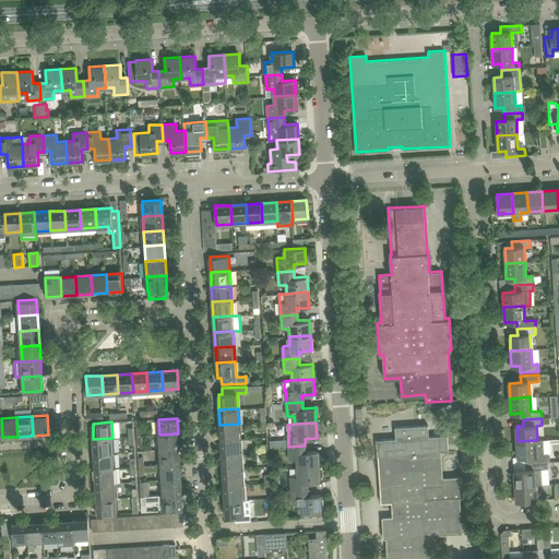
[(219,425),(221,440),(240,439),(239,424),(219,425)]
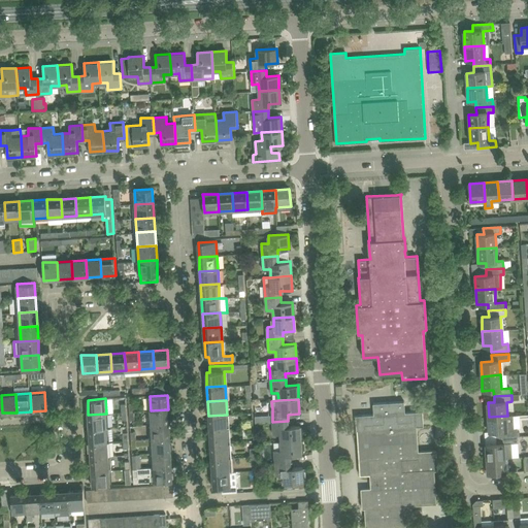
[(358,430),(360,474),(370,474),(371,489),(362,489),(363,507),(365,507),(366,527),(405,525),(404,505),(436,503),(434,470),(437,470),(436,451),(418,452),(417,427),(424,426),(423,410),(405,413),(404,401),(373,403),(374,415),(356,415),(357,430),(358,430)]
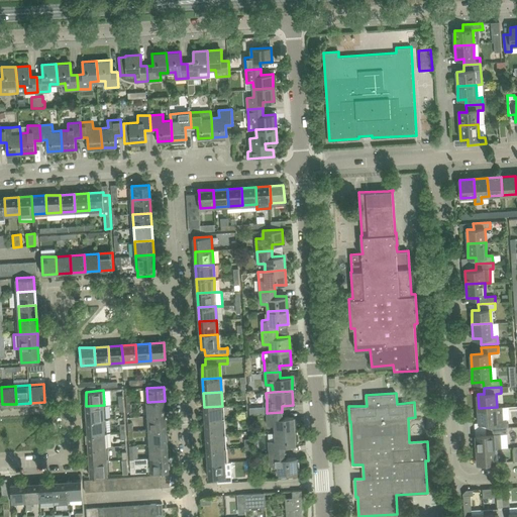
[(147,402),(148,416),(166,415),(165,401),(147,402)]
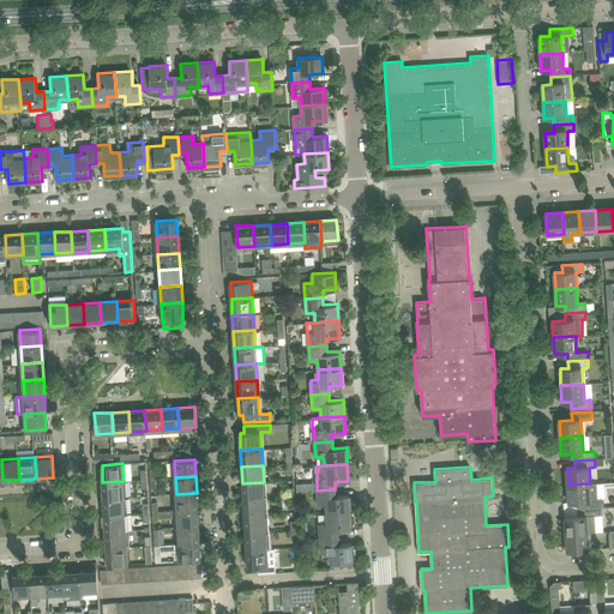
[(102,482),(103,499),(125,498),(124,481),(102,482)]
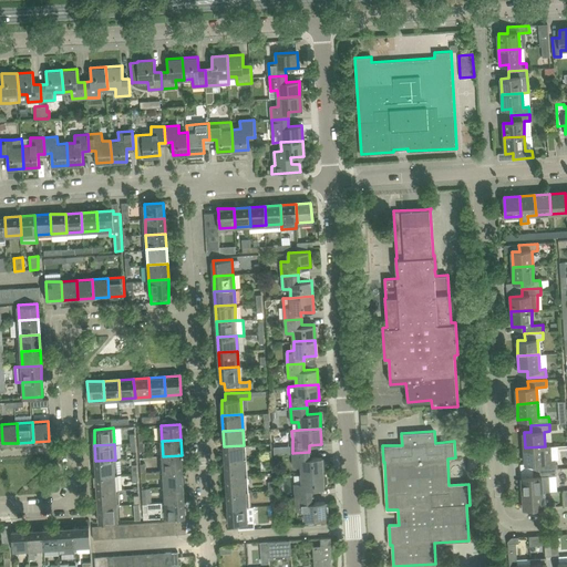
[(224,446),(225,462),(244,461),(244,445),(224,446)]
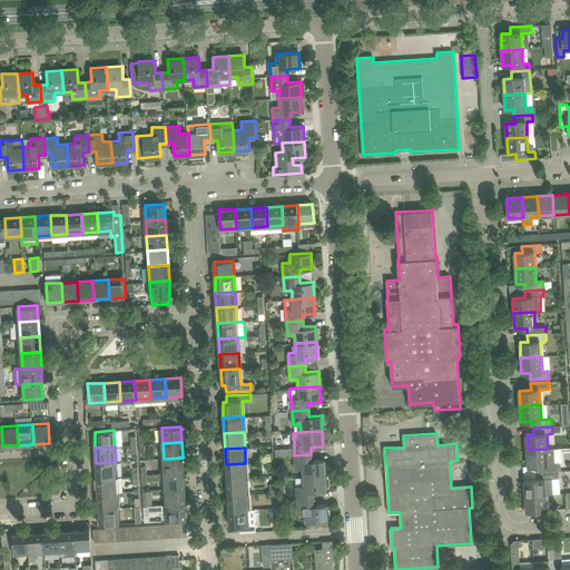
[(536,465),(537,472),(554,471),(560,471),(559,462),(556,463),(554,449),(548,449),(528,450),(529,465),(536,465)]
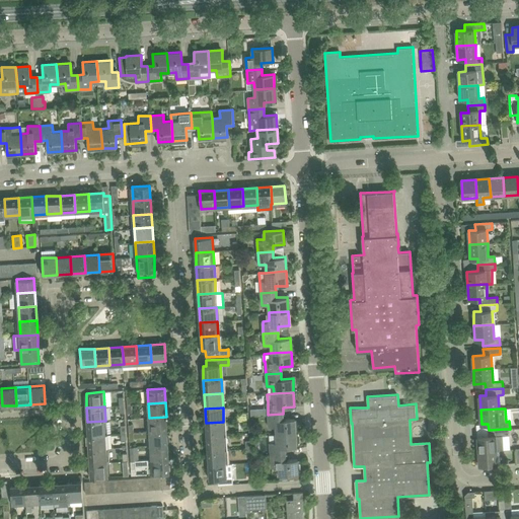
[(276,427),(276,434),(296,433),(295,419),(283,420),(283,414),(268,415),(269,427),(276,427)]
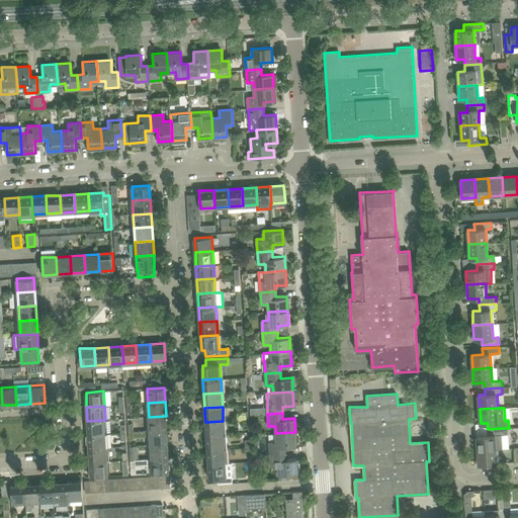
[(149,417),(150,431),(167,430),(166,416),(149,417)]
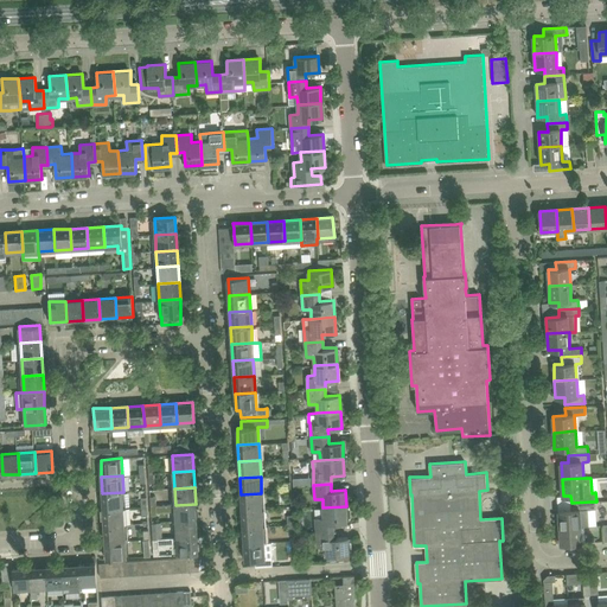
[(102,493),(103,509),(123,508),(123,492),(102,493)]
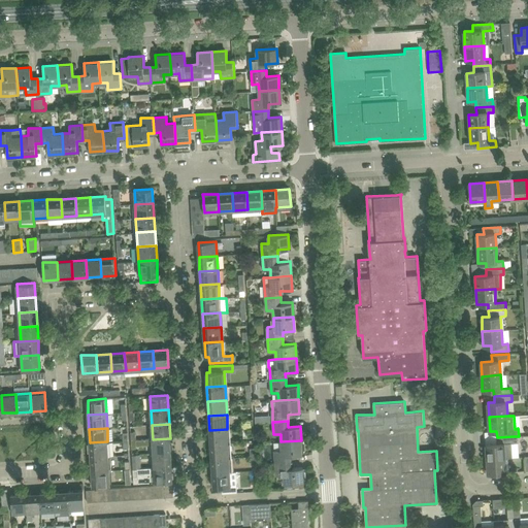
[(209,430),(210,444),(228,443),(227,429),(209,430)]
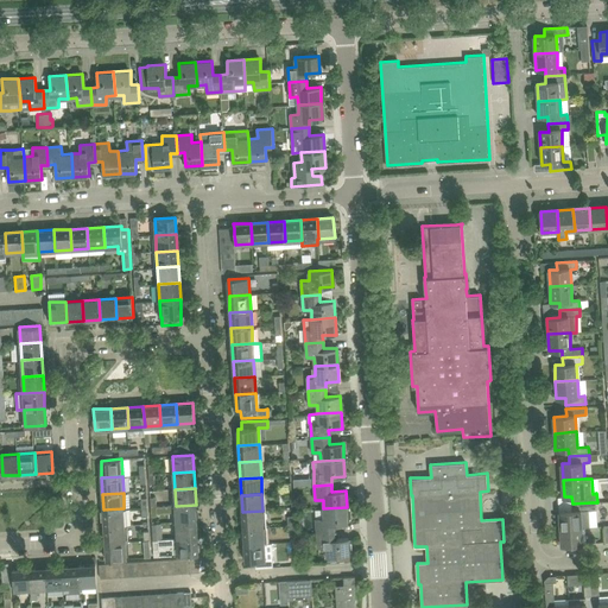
[(572,511),(559,512),(561,529),(580,527),(582,527),(590,526),(589,510),(593,510),(596,510),(596,502),(591,502),(572,504),(572,511)]
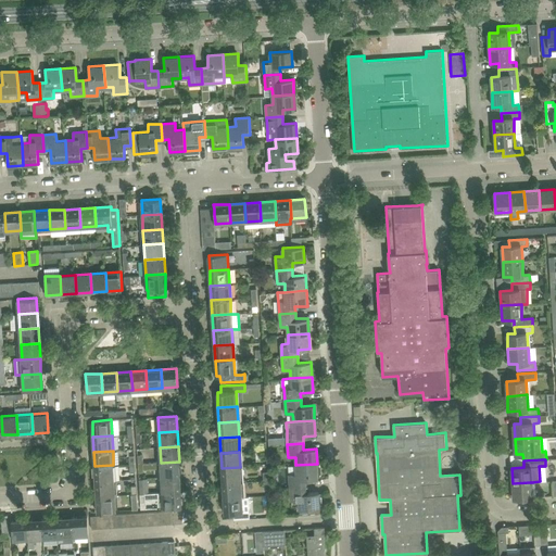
[(161,463),(149,463),(150,469),(161,468),(161,477),(180,476),(179,462),(161,463)]
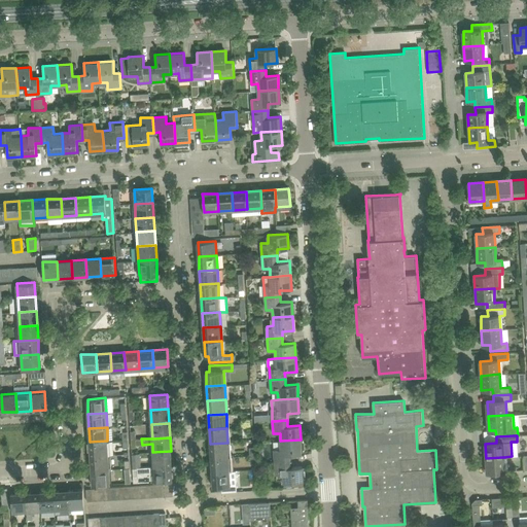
[(280,442),(274,442),(274,449),(275,462),(290,461),(289,455),(302,454),(301,440),(280,441),(280,442)]
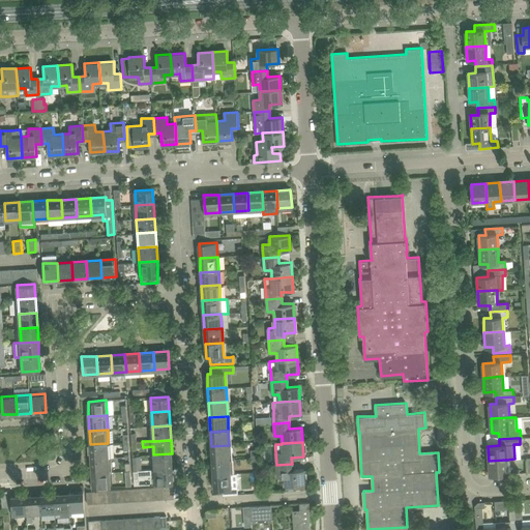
[(90,444),(91,459),(109,458),(108,443),(90,444)]
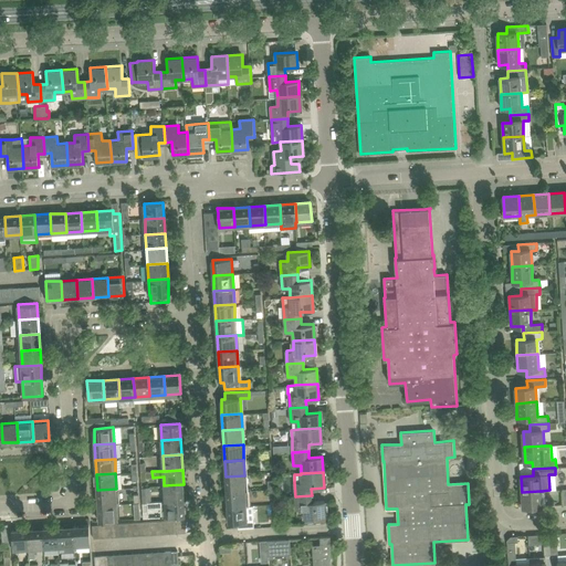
[(226,477),(227,492),(245,491),(244,475),(226,477)]
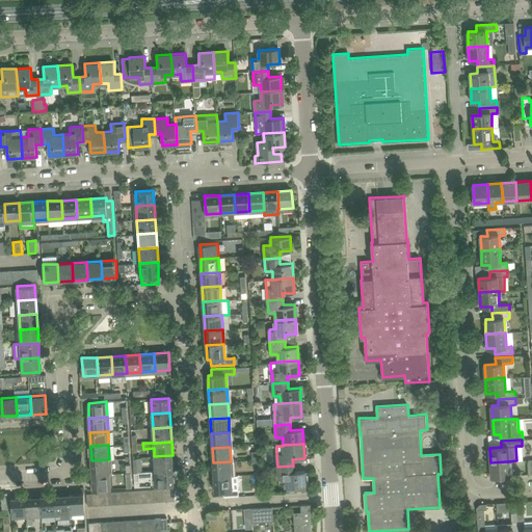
[(154,456),(155,471),(173,470),(173,455),(154,456)]
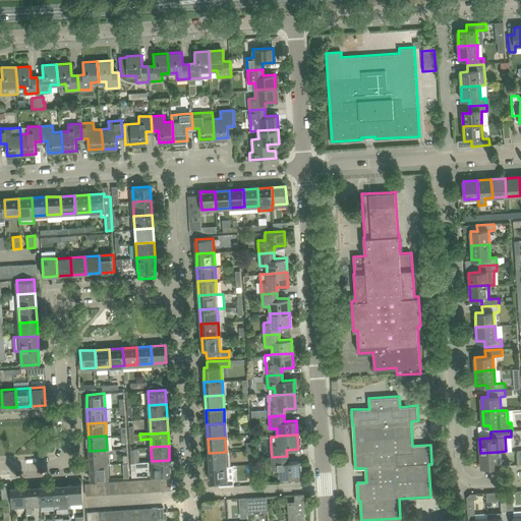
[(90,451),(91,465),(108,464),(107,450),(90,451)]
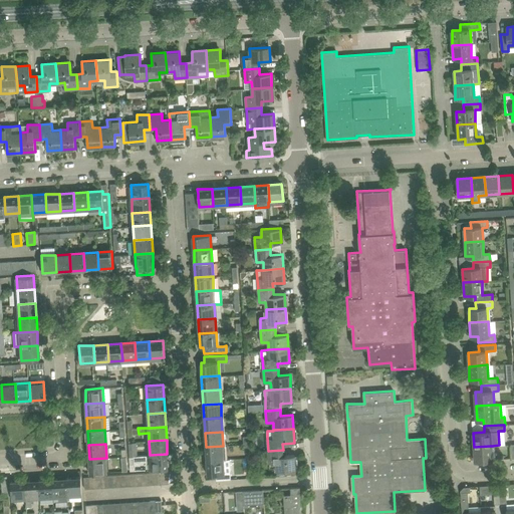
[(206,447),(207,461),(224,460),(223,446),(206,447)]
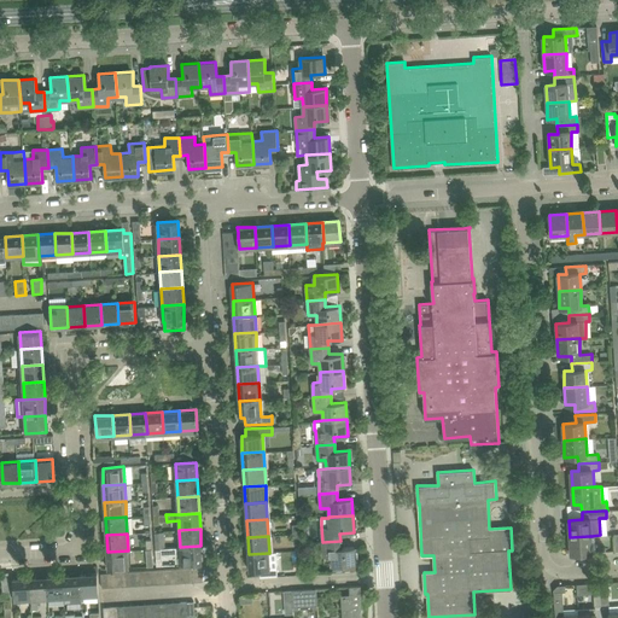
[(592,536),(570,537),(571,554),(593,553),(592,536)]
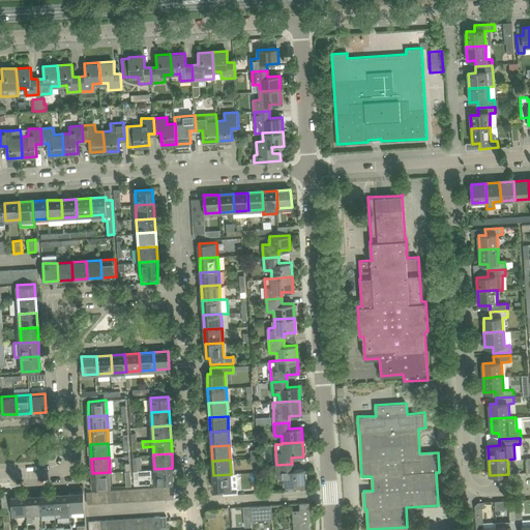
[(292,464),(276,465),(277,477),(284,476),(285,486),(305,483),(304,469),(292,470),(292,464)]
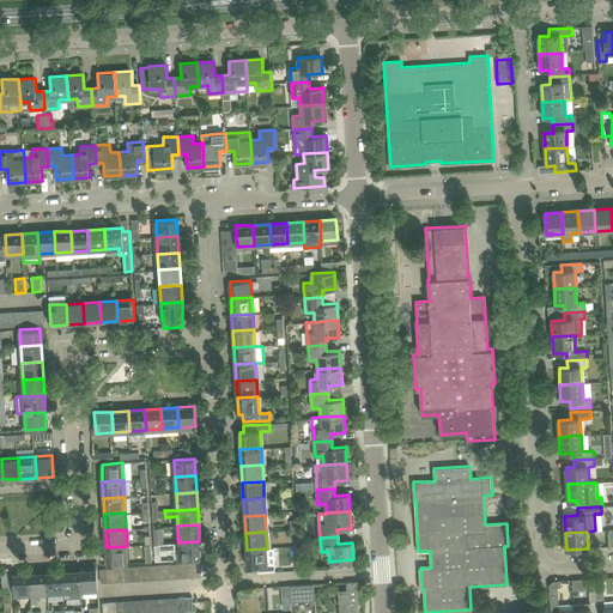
[(161,544),(155,545),(156,562),(162,562),(161,552),(180,551),(180,560),(200,558),(199,541),(178,542),(161,544)]
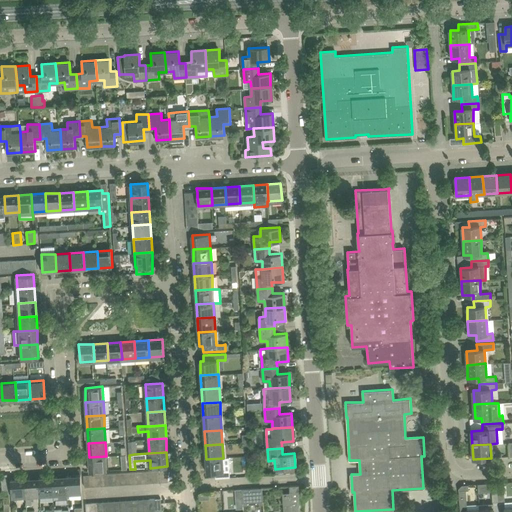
[(106,456),(89,457),(90,471),(107,470),(106,456)]
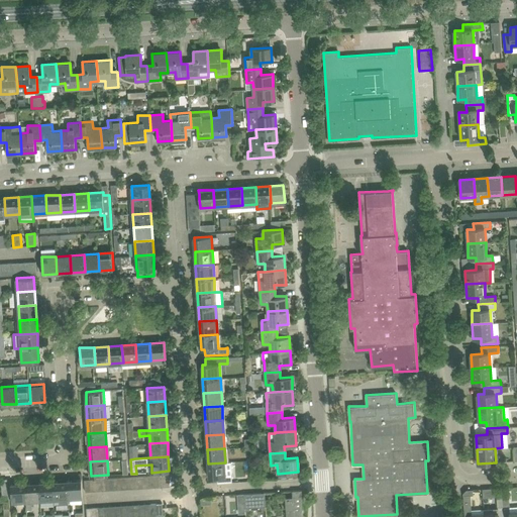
[(225,462),(208,463),(209,478),(217,478),(218,483),(232,483),(231,477),(232,477),(231,461),(225,462)]
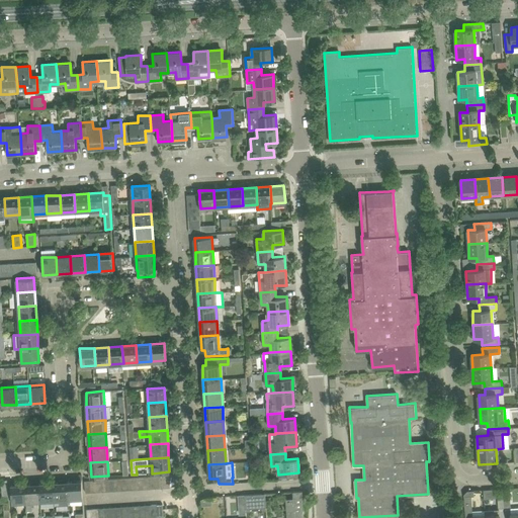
[(170,475),(161,476),(162,488),(164,488),(170,487),(170,475)]
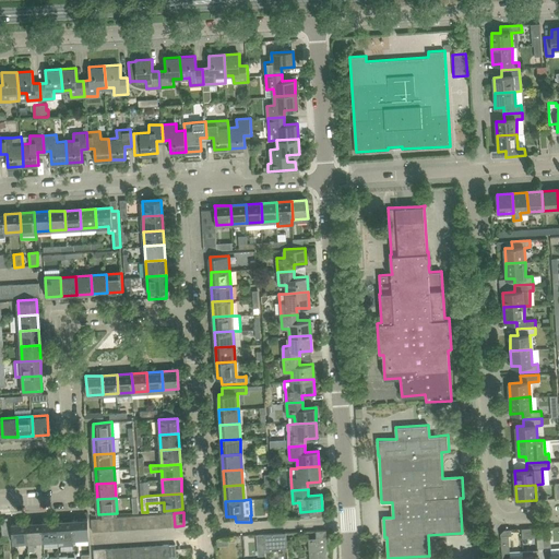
[(88,519),(73,520),(74,538),(90,537),(88,519)]
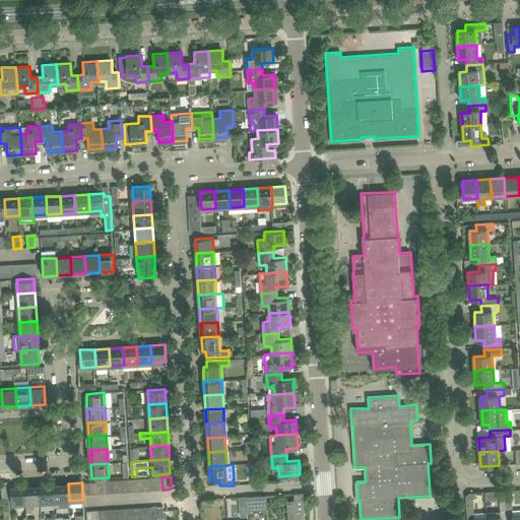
[(68,483),(54,484),(55,502),(60,502),(60,506),(69,506),(69,501),(68,483)]
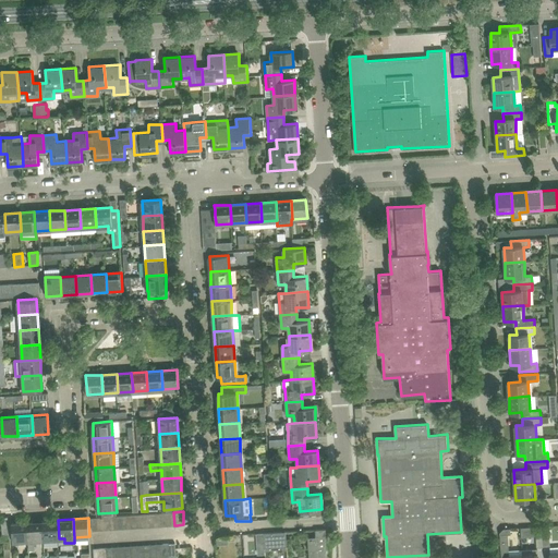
[(58,520),(43,521),(44,540),(59,538),(58,520)]
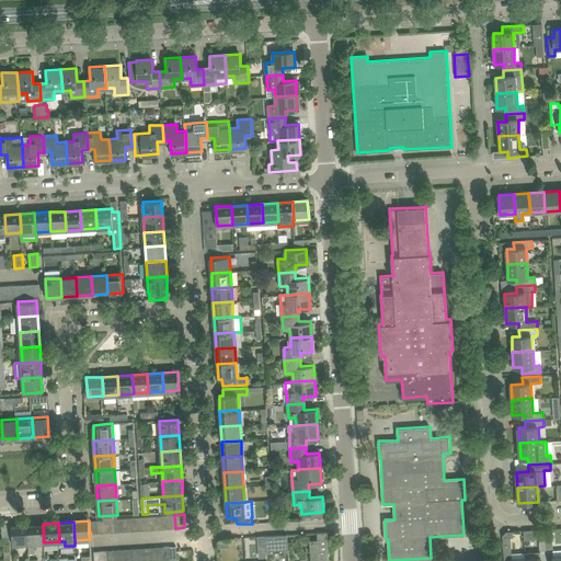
[(27,525),(29,544),(30,552),(35,552),(35,542),(44,542),(43,524),(27,525)]
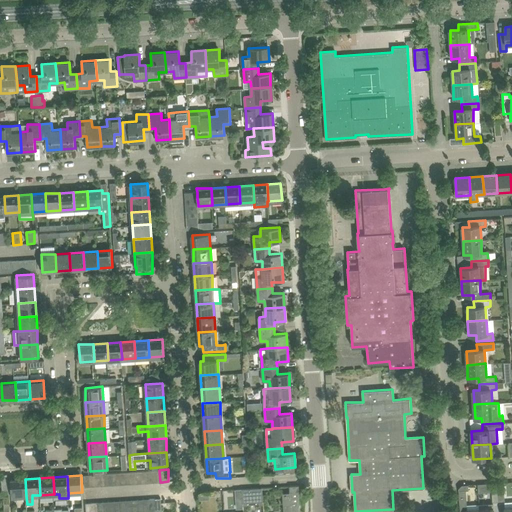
[(12,497),(26,496),(25,479),(11,480),(12,497)]
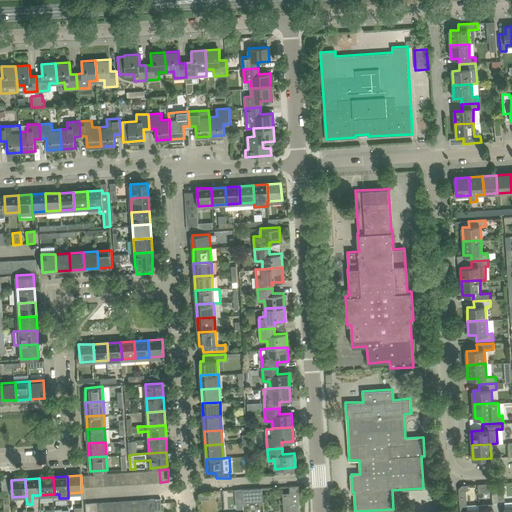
[(299,511),(300,491),(299,485),(290,486),(291,492),(290,492),(282,493),(283,511),(299,511)]
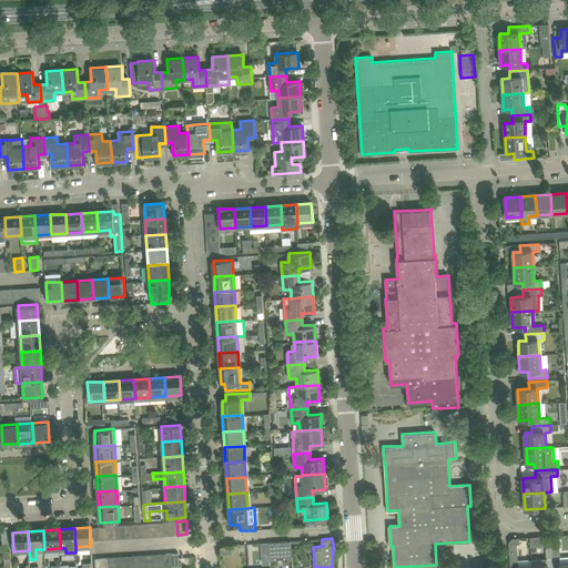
[(291,541),(269,543),(270,551),(271,561),(274,561),(274,558),(287,557),(287,560),(292,560),(291,541)]
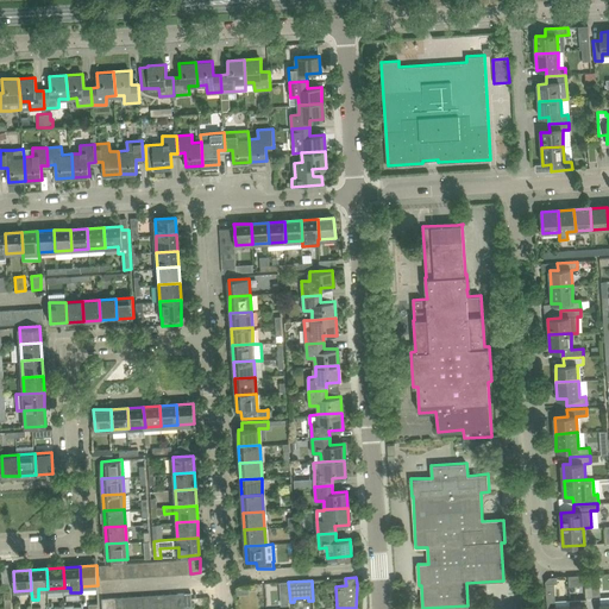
[(570,608),(571,606),(556,607),(554,583),(546,583),(546,591),(546,600),(547,600),(547,607),(546,608),(570,608)]
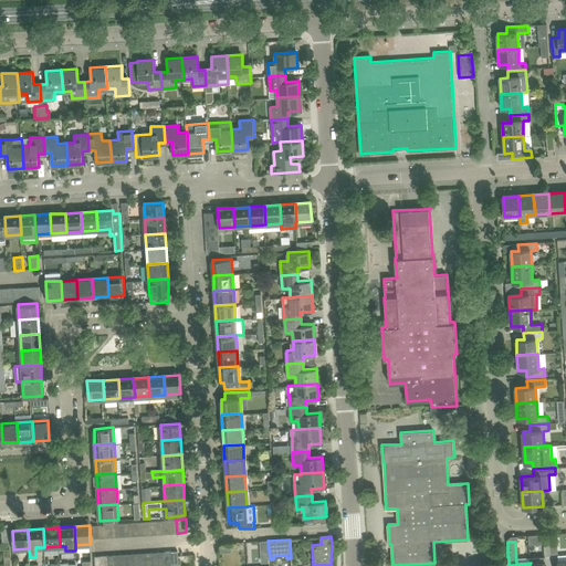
[(530,557),(531,563),(530,565),(545,565),(545,556),(530,557)]
